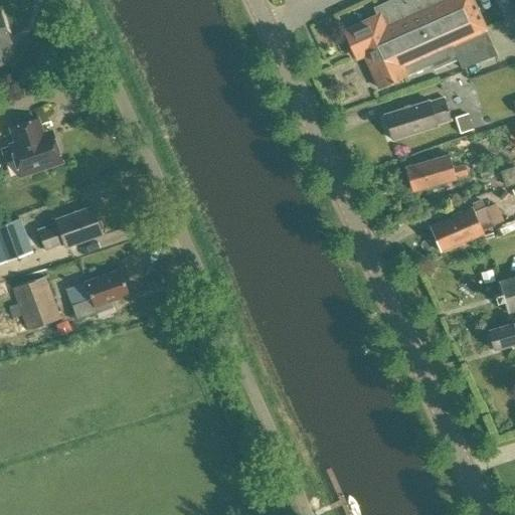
[(395,0),(374,9),(378,17),(343,32),(356,60),(364,56),(379,90),(406,77),(431,66),(434,71),(457,61),(461,71),(495,56),(484,30),(485,30),(471,0),(395,0)]
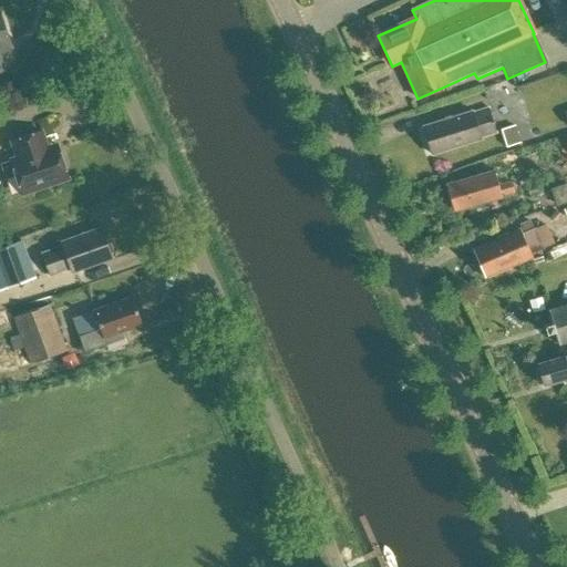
[(456,117),(423,127),(432,156),(465,145),(465,144),(497,134),(490,109),(456,119),(456,117)]
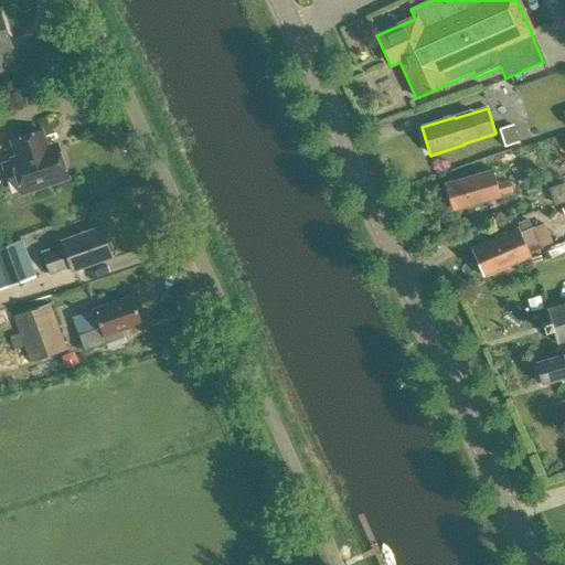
[(503,127),(509,145),(522,140),(518,123),(503,127)]
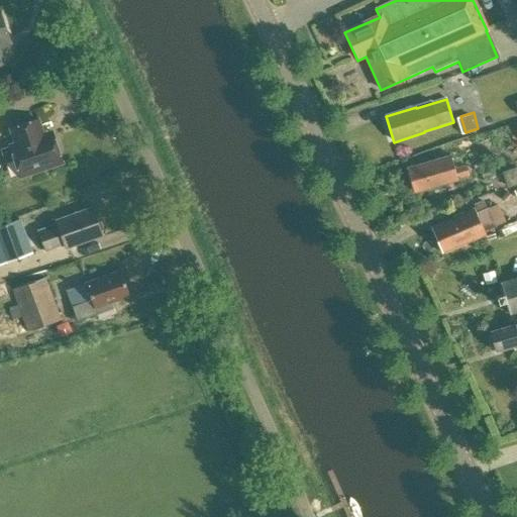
[(42,136),(37,121),(10,130),(15,145),(9,147),(19,178),(62,164),(52,133),(42,136)]
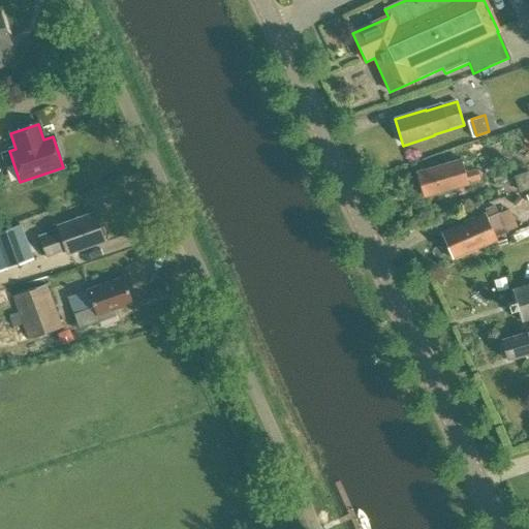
[(415,174),(423,198),(468,185),(467,184),(479,180),(476,170),(465,175),(461,160),(415,174)]
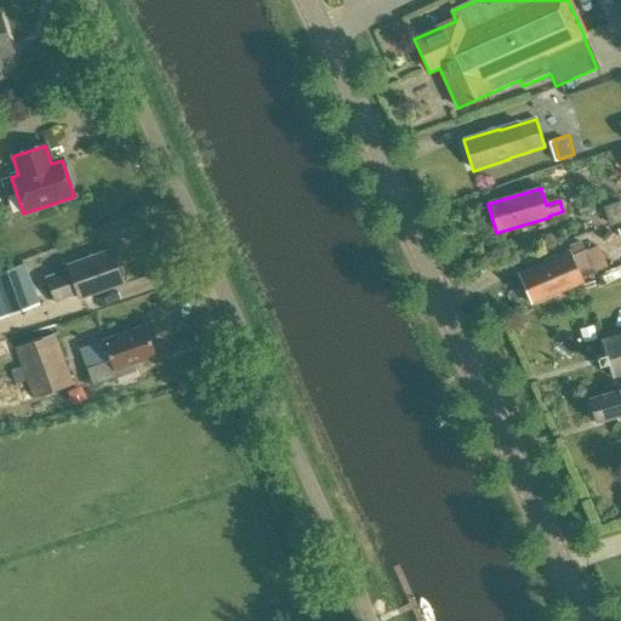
[(109,251),(67,266),(68,271),(47,278),(52,290),(55,298),(56,302),(77,295),(79,300),(121,285),(109,251)]
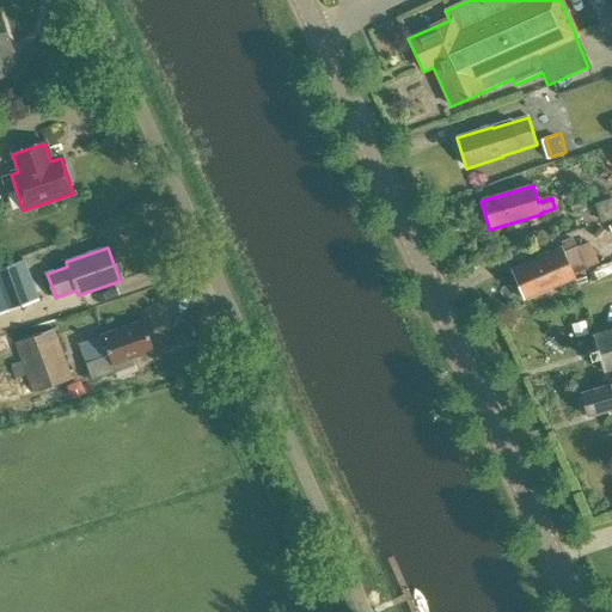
[(522,300),(574,277),(573,276),(587,269),(577,248),(563,254),(561,249),(509,271),(522,300)]
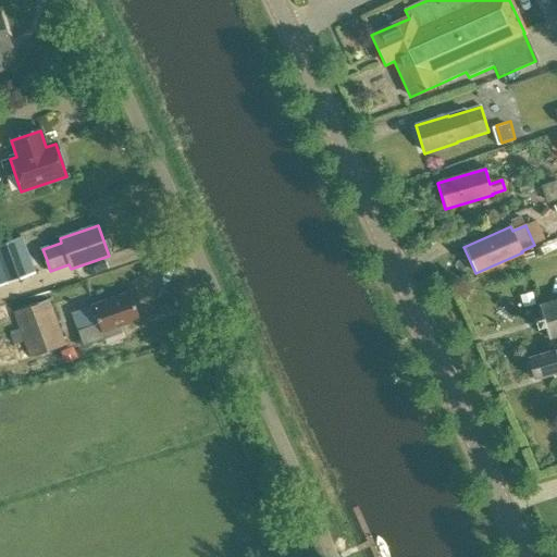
[(0,244),(0,285),(41,272),(28,234),(0,244)]
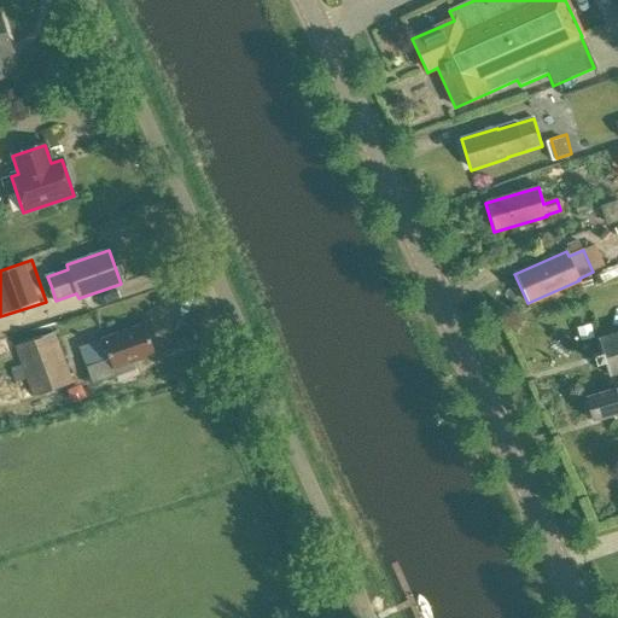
[(155,356),(144,325),(101,339),(101,340),(79,348),(86,368),(92,384),(116,377),(114,371),(155,356)]
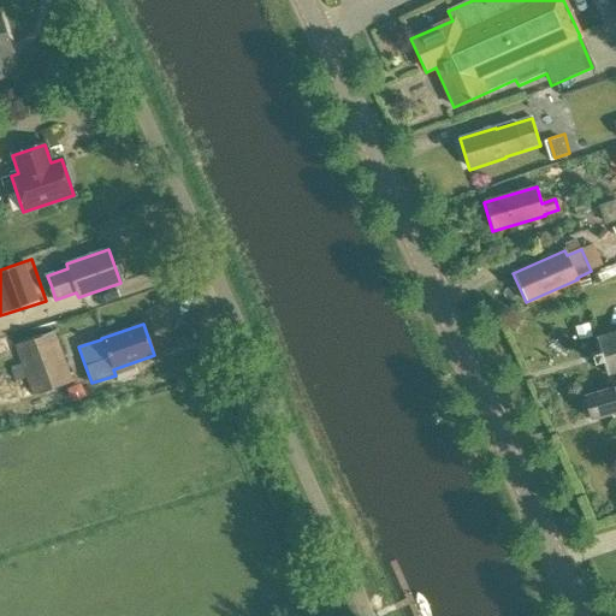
[(615,331),(596,338),(599,353),(591,355),(594,363),(602,361),(606,375),(615,372),(615,331)]
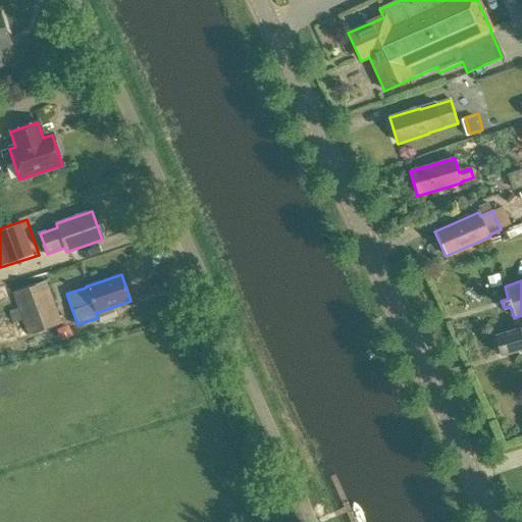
[(62,324),(47,281),(13,294),(29,336),(62,324)]
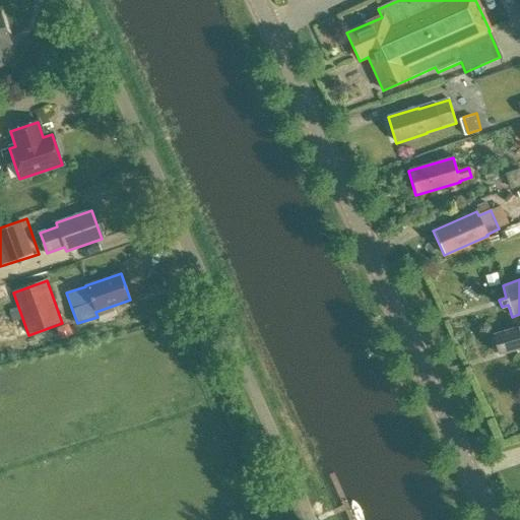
[(519,322),(516,324),(517,327),(492,335),(498,354),(519,347),(519,322)]
